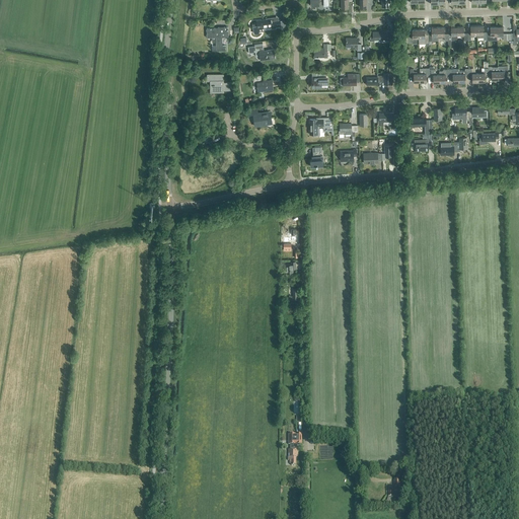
[(324,6),(324,5),(328,5),(327,0),(310,0),(310,6),(319,5),(319,6),(319,8),(320,9),(321,9),(323,8),(324,8),(324,6)]
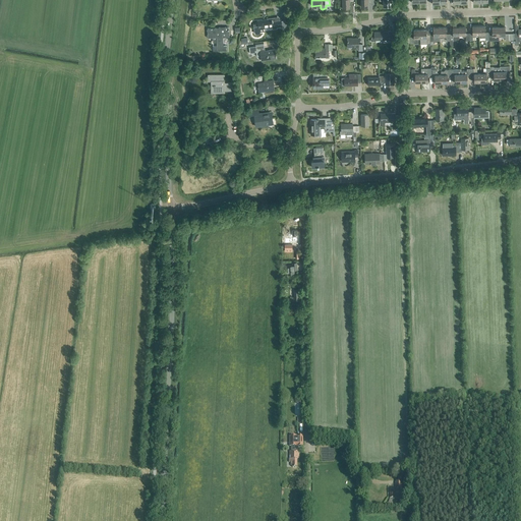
[(254,25),(255,33),(255,34),(259,33),(259,32),(259,29),(272,26),(273,29),(276,27),(277,27),(282,26),(281,20),(276,20),(276,17),(267,18),(268,19),(257,21),(257,24),(254,25)]
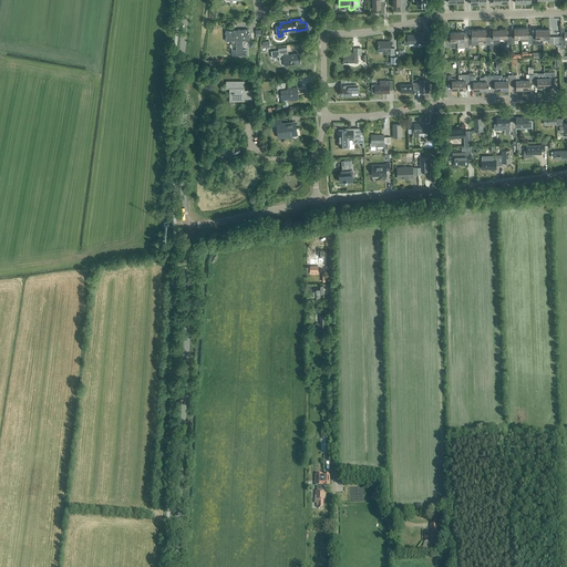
[(522,38),(522,41),(528,41),(528,43),(532,43),(532,35),(528,35),(528,28),(521,29),(522,38)]
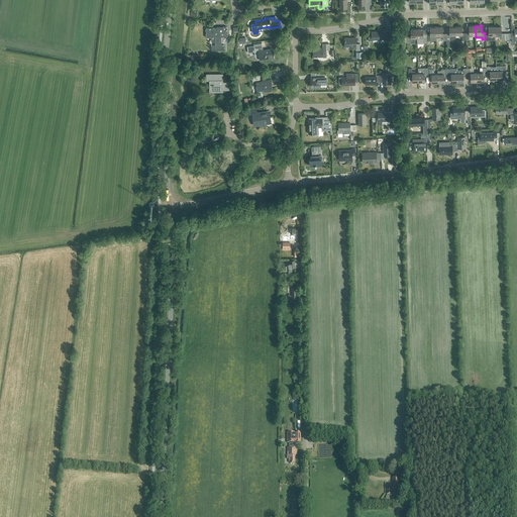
[(456,40),(455,35),(455,26),(449,26),(449,33),(446,33),(446,40),(446,46),(450,45),(449,40),(456,40)]
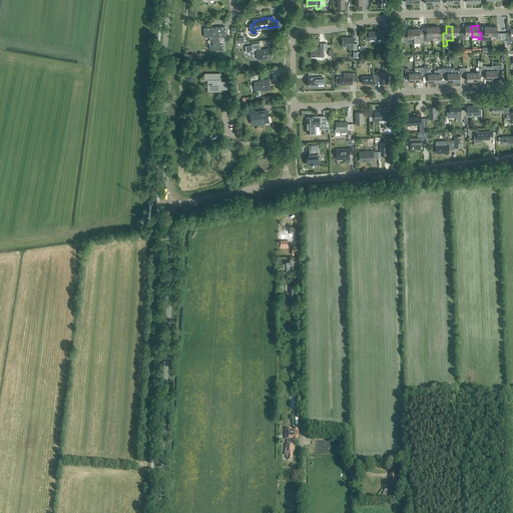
[(462,39),(462,33),(459,33),(458,26),(452,26),(452,35),(455,35),(455,37),(459,36),(459,39),(462,39)]
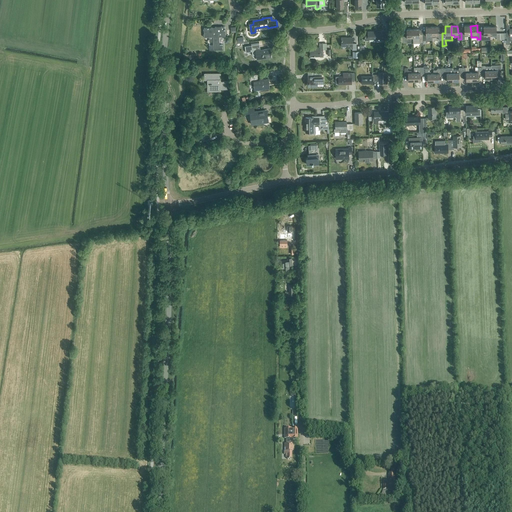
[(468,34),(471,34),(470,26),(464,26),(464,33),(461,33),(461,39),(465,39),(464,36),(468,36),(468,34)]
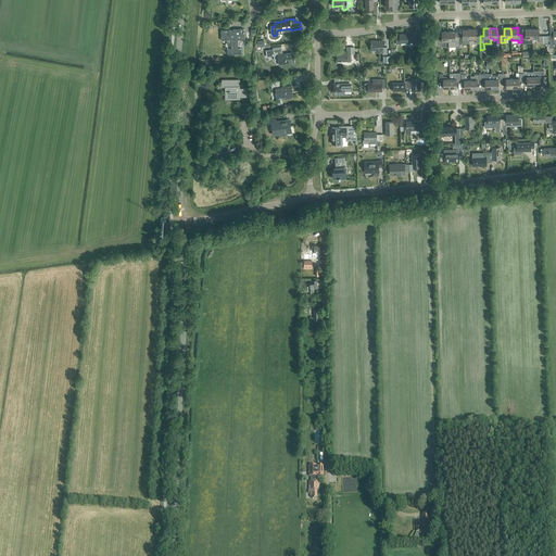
[(529,38),(532,38),(532,28),(525,29),(525,35),(521,35),(521,42),(521,43),(526,43),(526,40),(529,40),(529,38)]
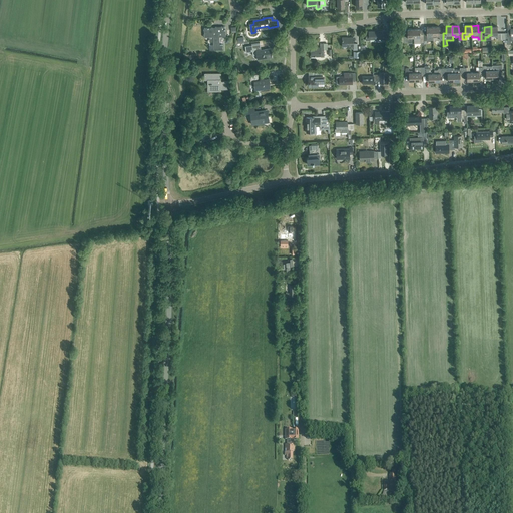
[(491,26),(491,35),(494,35),(494,37),(497,37),(497,40),(505,39),(505,33),(497,33),(497,26),(491,26)]
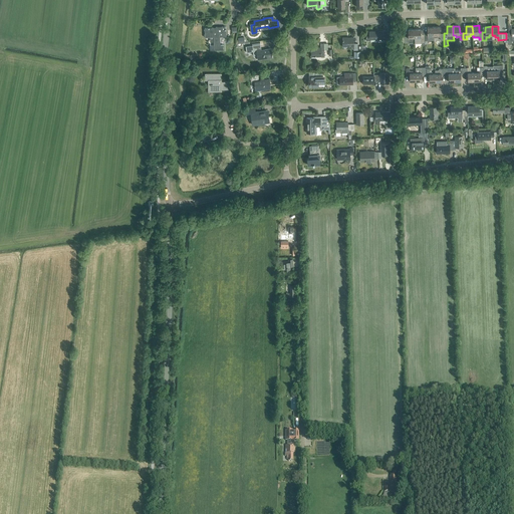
[(220,37),(226,37),(226,27),(216,27),(216,28),(205,28),(205,37),(210,37),(210,42),(214,42),(214,45),(210,46),(210,50),(223,49),(223,45),(220,45),(220,37)]
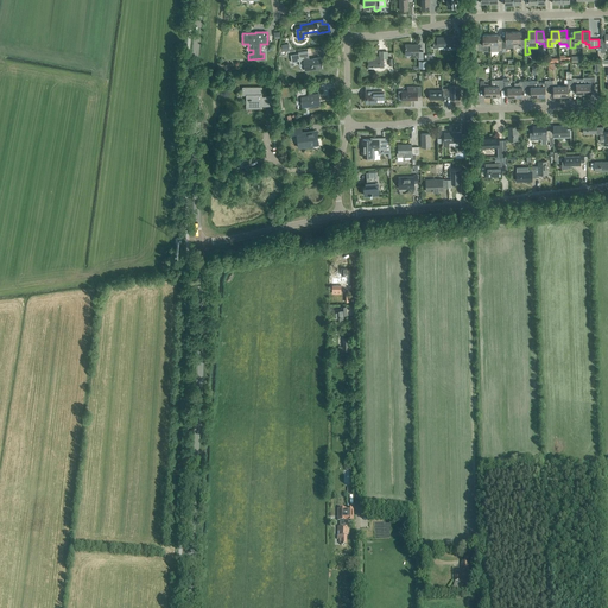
[(510,43),(513,42),(513,32),(505,32),(506,40),(501,40),(502,49),(506,48),(506,45),(510,44),(510,43)]
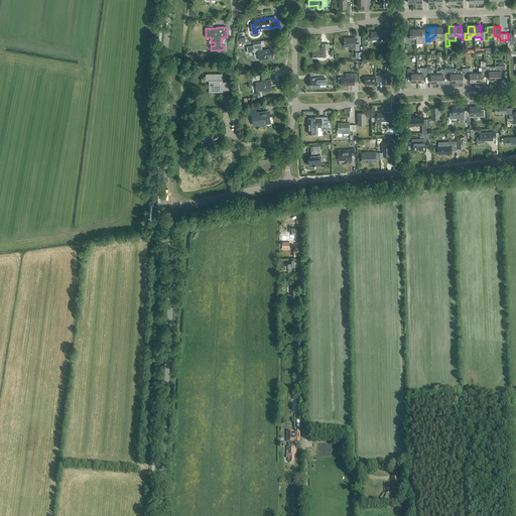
[(445,40),(445,33),(441,34),(441,27),(435,27),(435,35),(435,37),(441,37),(442,40),(445,40)]
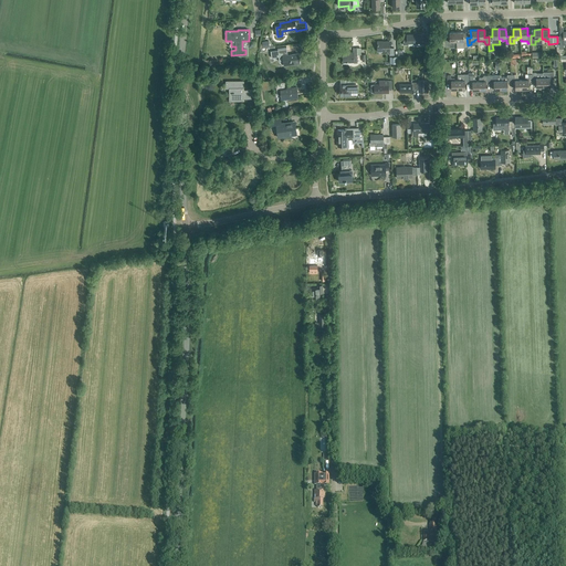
[(454,42),(457,42),(457,32),(449,32),(449,40),(446,40),(446,48),(450,48),(454,48),(454,42)]
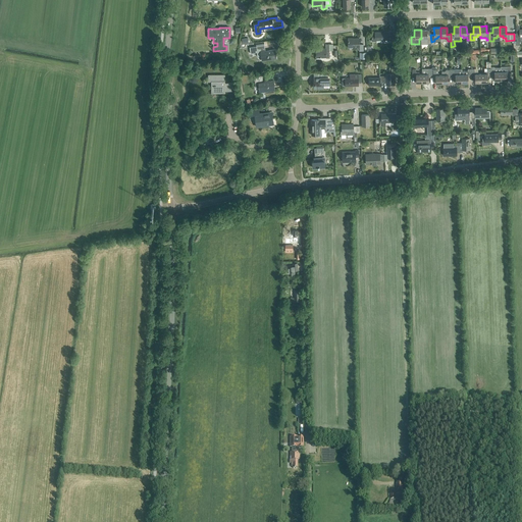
[(427,35),(427,30),(421,30),(421,39),(421,44),(427,44),(427,43),(431,43),(431,42),(430,35),(427,35)]
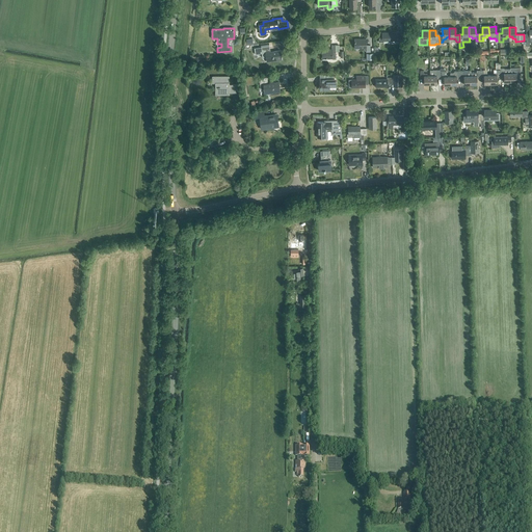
[(397,35),(397,32),(382,33),(382,35),(379,35),(378,35),(379,43),(383,42),(383,41),(397,41),(397,42),(401,42),(401,34),(397,35)]
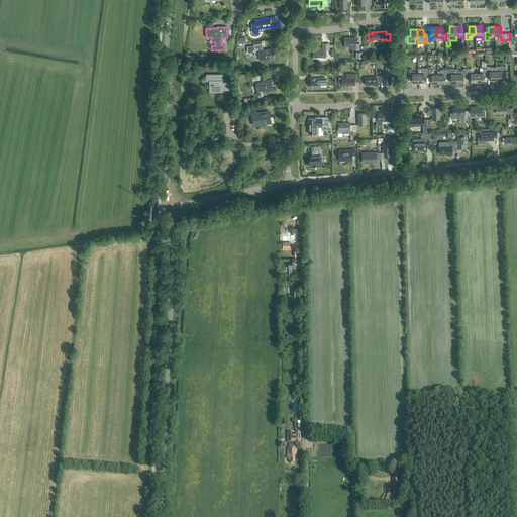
[(355,44),(355,37),(344,38),(345,47),(355,46),(356,50),(359,50),(359,43),(355,44)]
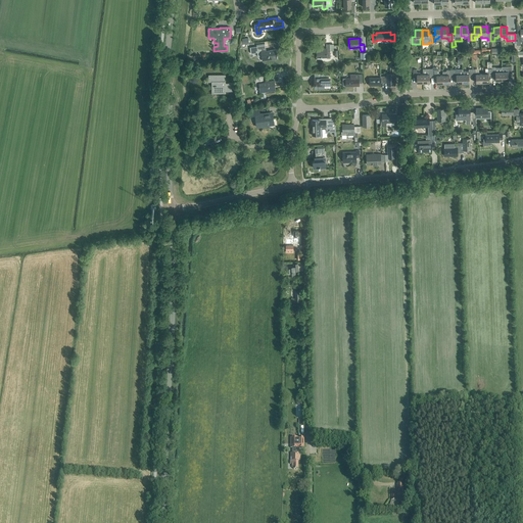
[(330,58),(330,51),(334,51),(333,44),(326,44),(326,48),(317,48),(317,56),(327,56),(327,58),(330,58)]
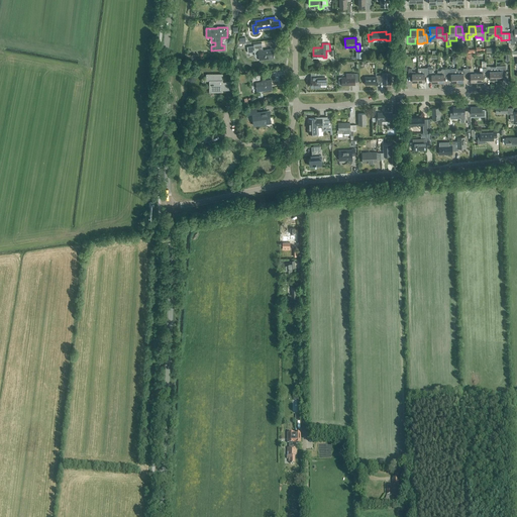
[(253,45),(247,46),(248,53),(254,52),(254,50),(254,49),(257,48),(259,56),(260,61),(270,59),(270,58),(274,57),(273,49),(263,50),(262,44),(253,45)]
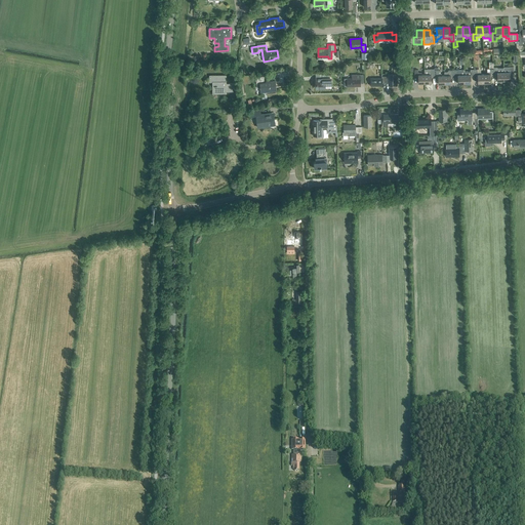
[(503,72),(503,81),(511,80),(511,74),(514,74),(514,67),(510,67),(510,70),(507,70),(507,72),(503,72)]
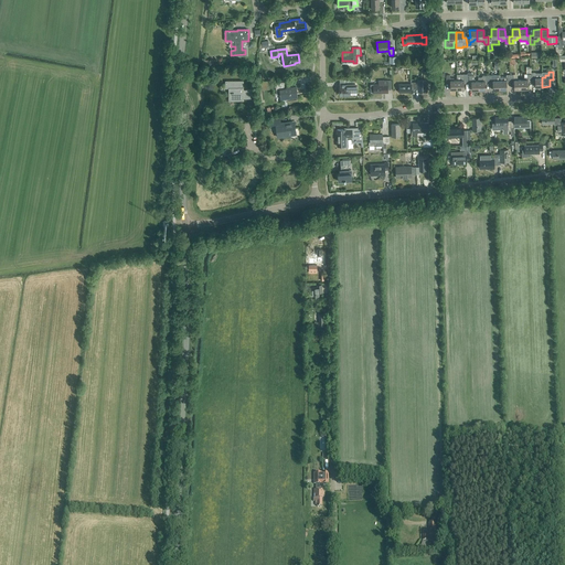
[(479,91),(478,82),(475,82),(475,80),(475,75),(471,73),(467,73),(468,74),(468,83),(471,83),(471,91),(479,91)]
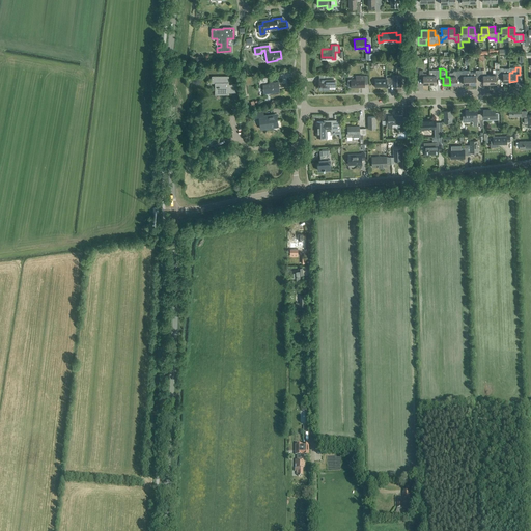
[(503,68),(499,68),(499,70),(500,77),(503,77),(503,82),(509,82),(509,77),(509,73),(509,68),(503,68)]
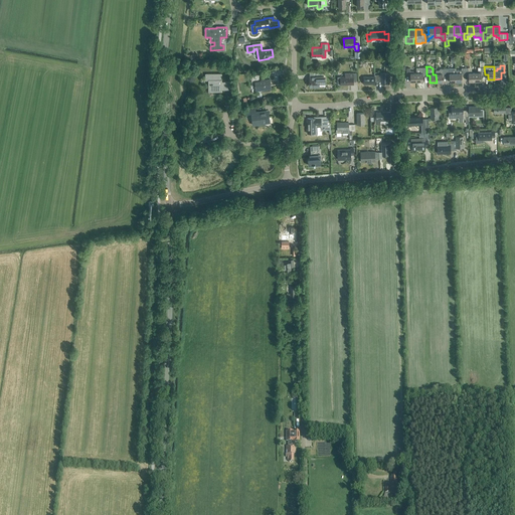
[(423,76),(426,75),(426,67),(416,68),(416,73),(416,81),(423,81),(423,76)]
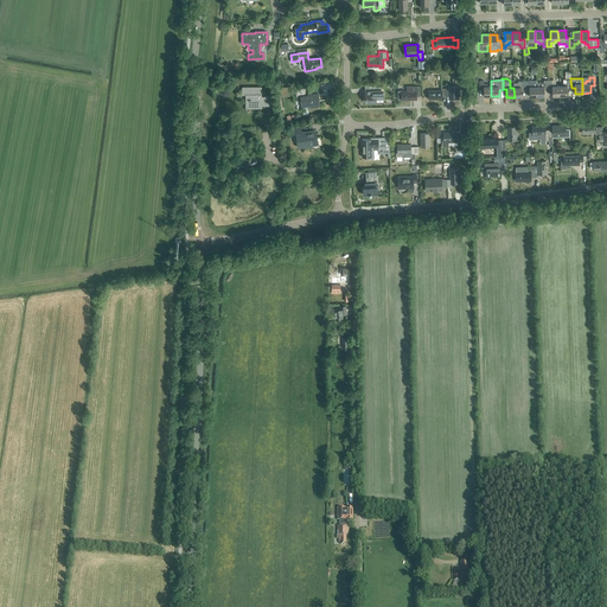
[(567,88),(572,88),(570,80),(567,80),(567,83),(563,83),(563,85),(560,85),(560,96),(568,96),(567,88)]
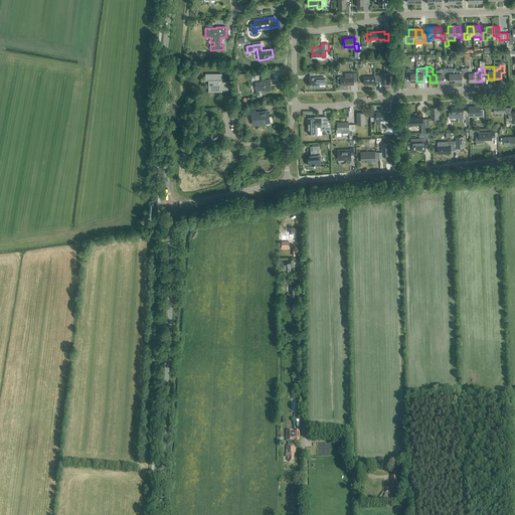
[(416,81),(416,73),(413,73),(413,71),(410,71),(410,68),(406,68),(406,75),(410,74),(410,81),(416,81)]
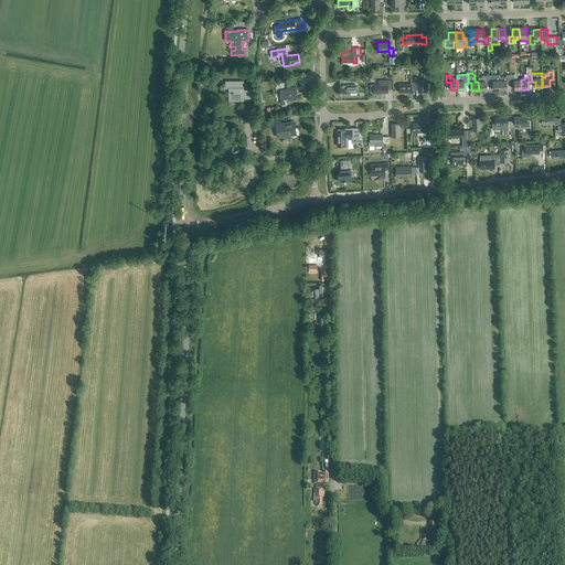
[(486,83),(489,83),(489,75),(483,76),(481,77),(478,77),(478,82),(479,91),(486,91),(486,83)]
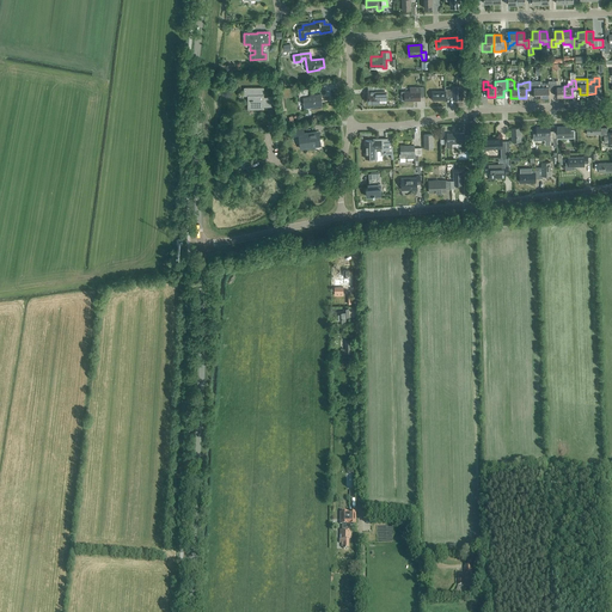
[(542,85),(542,84),(540,81),(530,81),(530,90),(533,90),(533,98),(542,97),(542,87),(542,85)]
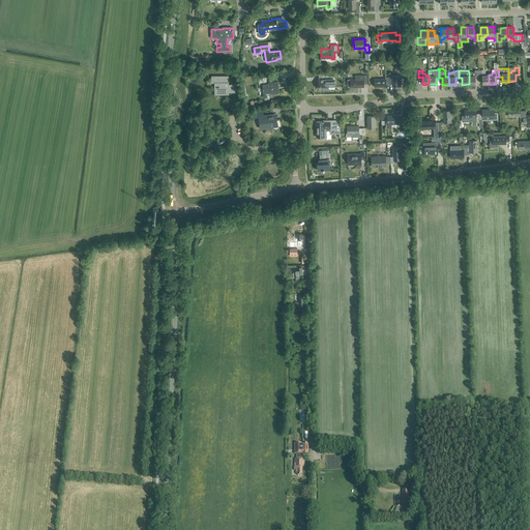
[(475,70),(475,71),(469,72),(469,74),(469,76),(469,84),(475,84),(475,77),(478,77),(478,70),(475,70)]
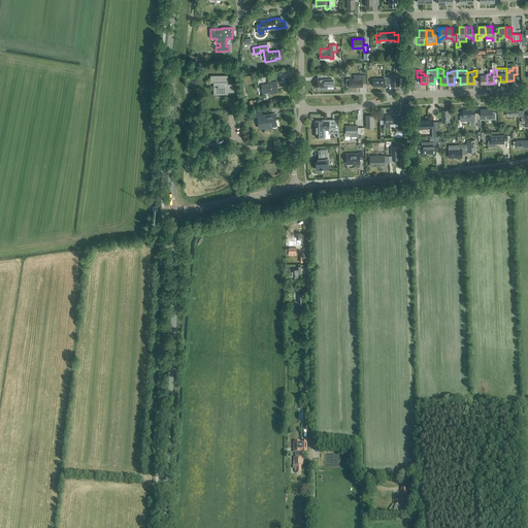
[(487,84),(487,74),(484,74),(484,72),(481,73),(480,70),(476,70),(476,76),(481,76),(481,84),(487,84)]
